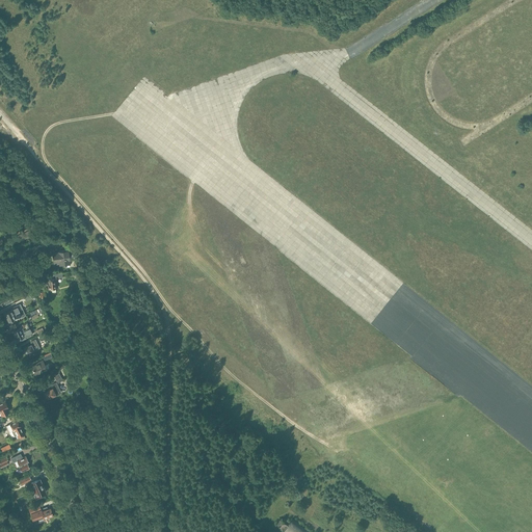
[(12,238),(15,244),(32,236),(30,231),(12,238)]
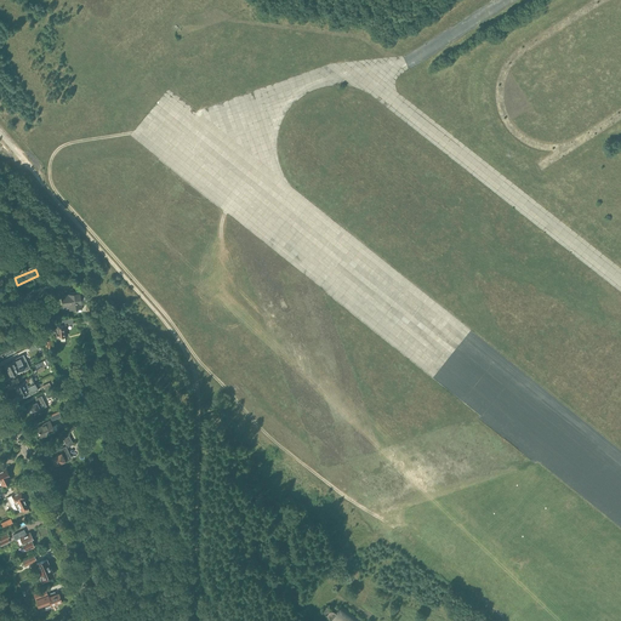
[(68,295),(62,296),(63,307),(69,307),(69,309),(81,308),(79,292),(68,294),(68,295)]
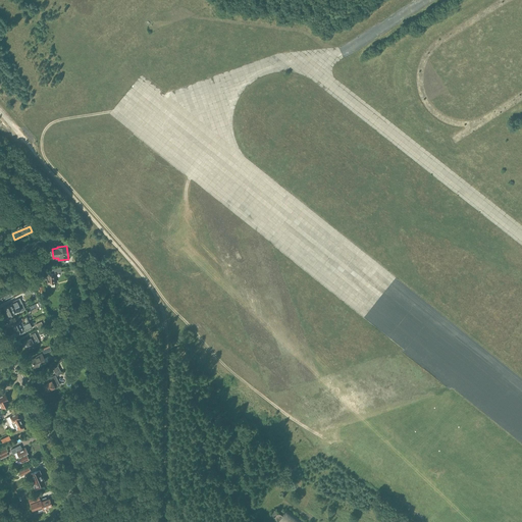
[(54,276),(54,273),(47,274),(43,274),(43,278),(47,277),(48,282),(55,281),(54,278),(56,277),(56,276),(54,276)]
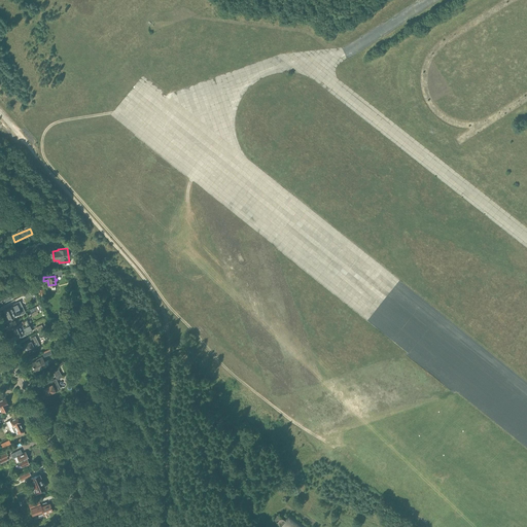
[(0,301),(1,301),(2,301),(2,300),(3,300),(5,303),(12,299),(9,291),(4,293),(3,293),(0,294),(0,293),(0,301)]
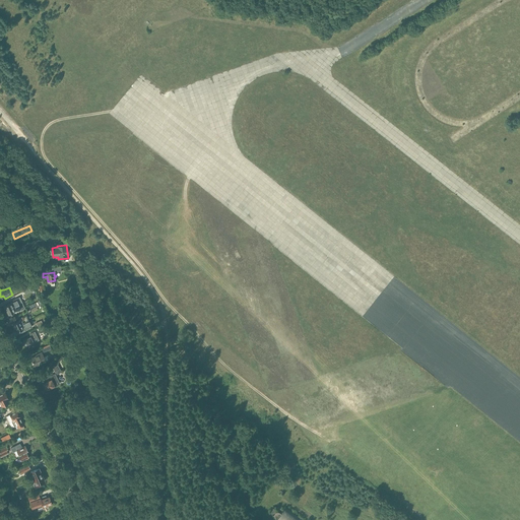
[(29,309),(42,303),(38,295),(36,296),(39,301),(28,306),(29,309)]
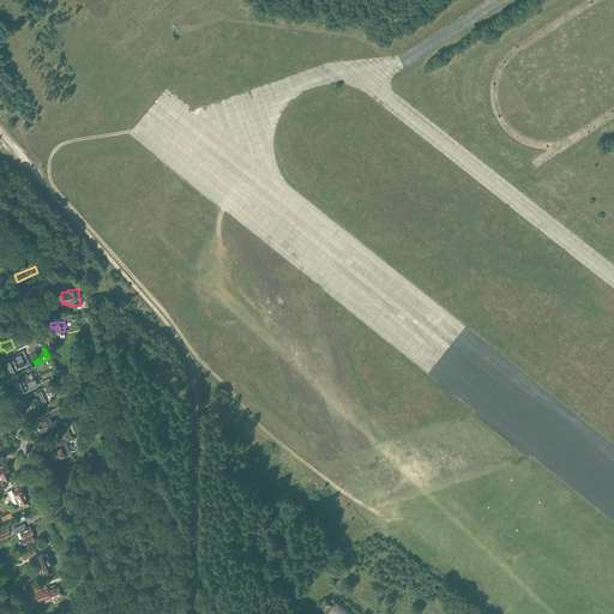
[(5,362),(7,367),(22,360),(20,356),(17,359),(16,356),(5,362)]
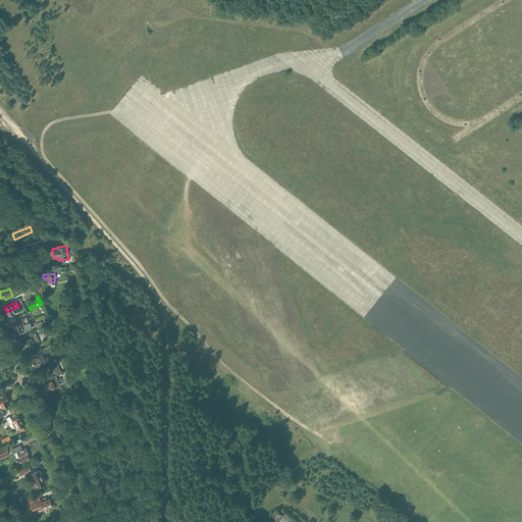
[(18,306),(6,312),(8,316),(18,311),(19,312),(25,310),(22,304),(18,306)]
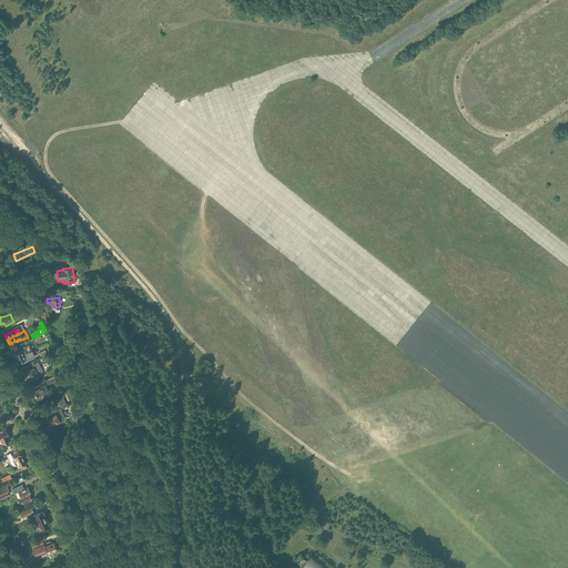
[(46,331),(32,337),(34,342),(42,338),(40,336),(44,334),(44,333),(47,332),(46,331)]
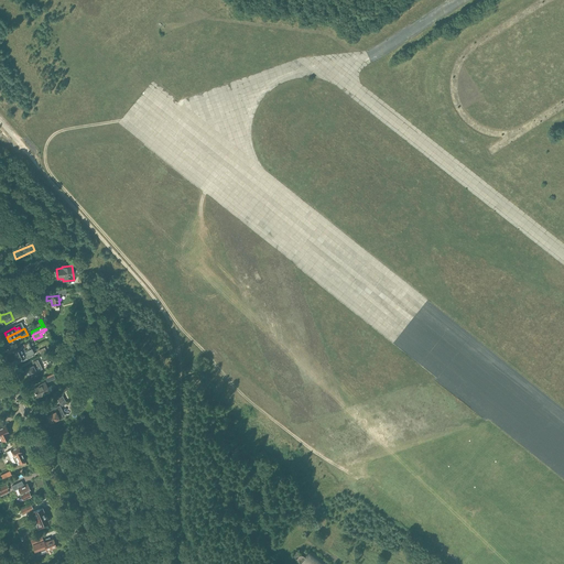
[(32,348),(29,342),(23,344),(24,346),(14,351),(17,356),(32,348)]
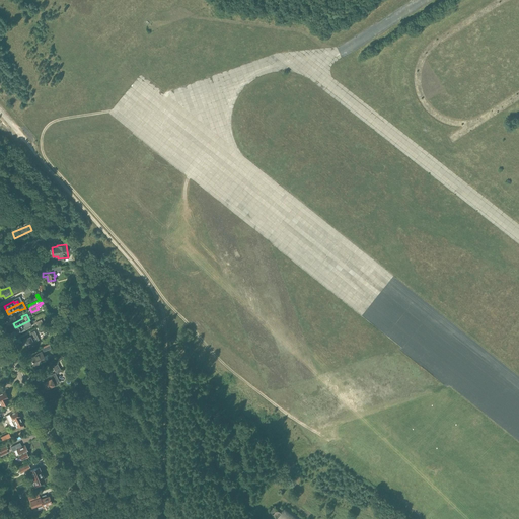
[(15,327),(16,331),(20,329),(21,331),(31,326),(29,320),(15,327)]
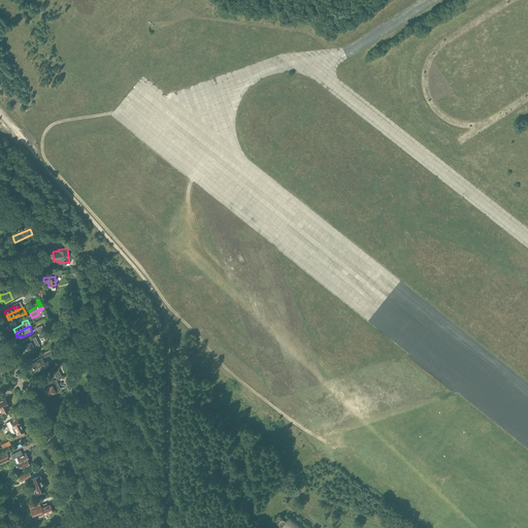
[(41,338),(46,335),(44,330),(38,332),(41,338)]
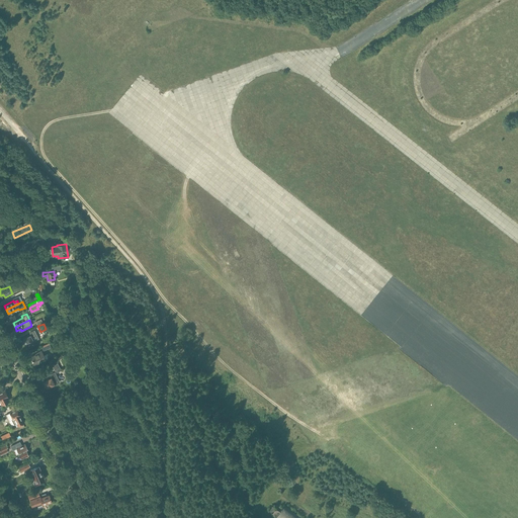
[(31,338),(30,336),(22,340),(25,346),(25,345),(27,349),(31,347),(30,344),(33,342),(35,341),(33,337),(31,338)]
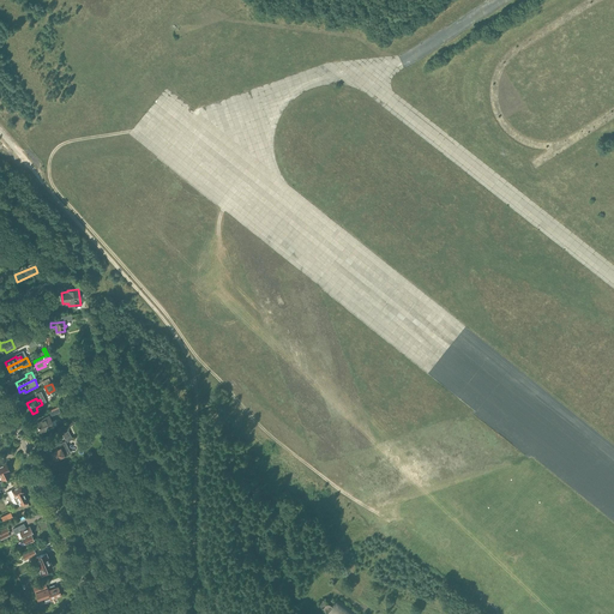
[(41,432),(54,427),(49,416),(44,419),(46,420),(37,423),(41,432)]
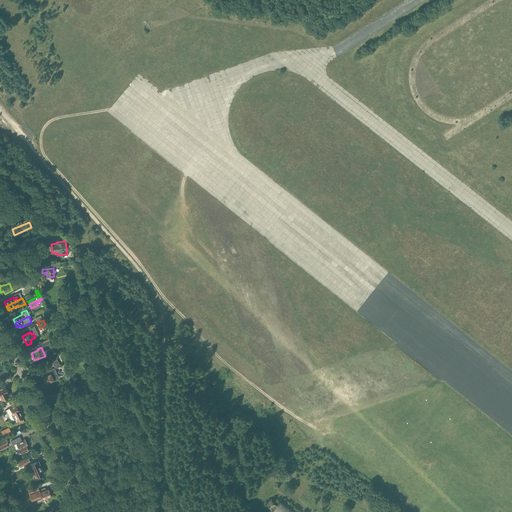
[(55,371),(54,369),(50,371),(50,370),(47,371),(48,374),(42,377),(45,384),(54,380),(53,378),(58,376),(57,374),(57,373),(56,372),(55,371)]
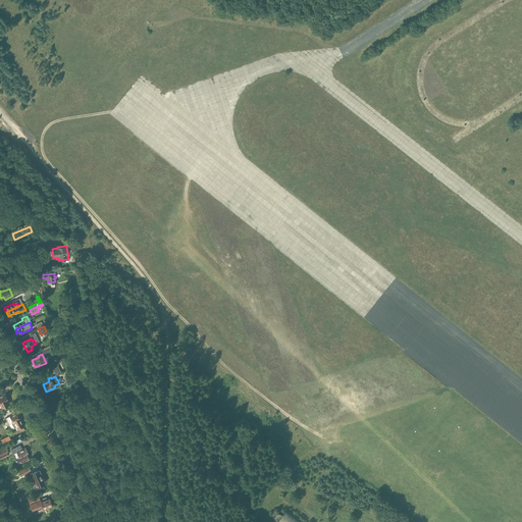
[(0,404),(2,408),(8,404),(7,401),(8,401),(7,399),(7,398),(6,397),(5,396),(5,394),(0,396),(0,404)]
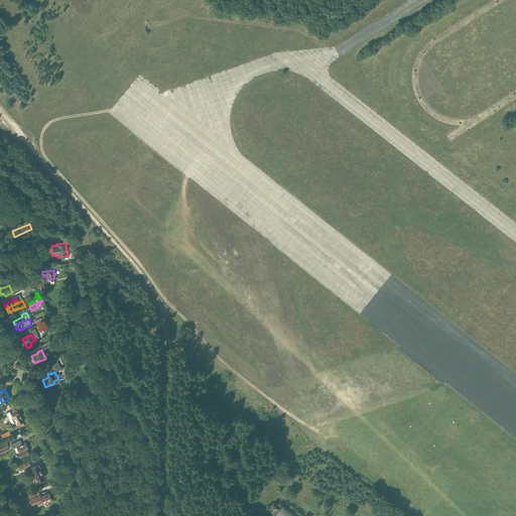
[(18,424),(23,422),(19,414),(20,414),(17,408),(6,413),(11,424),(16,422),(18,424)]
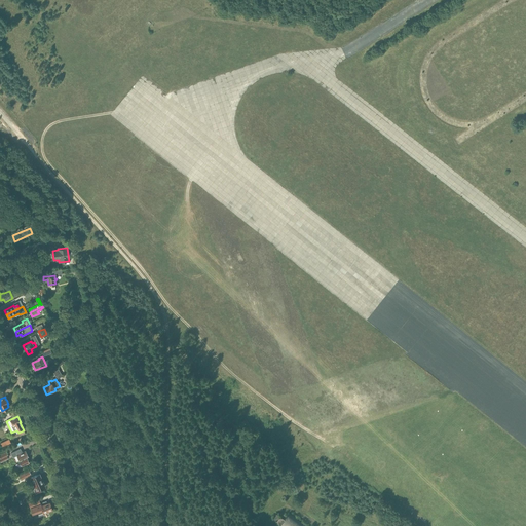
[(16,456),(20,461),(19,461),(22,466),(23,465),(24,466),(25,465),(25,464),(29,462),(27,458),(29,457),(26,451),(22,453),(20,449),(10,453),(13,458),(16,456)]
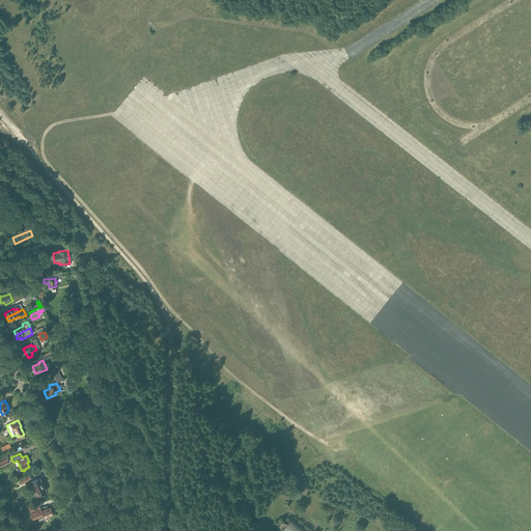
[(29,475),(19,480),(21,484),(31,479),(29,475)]
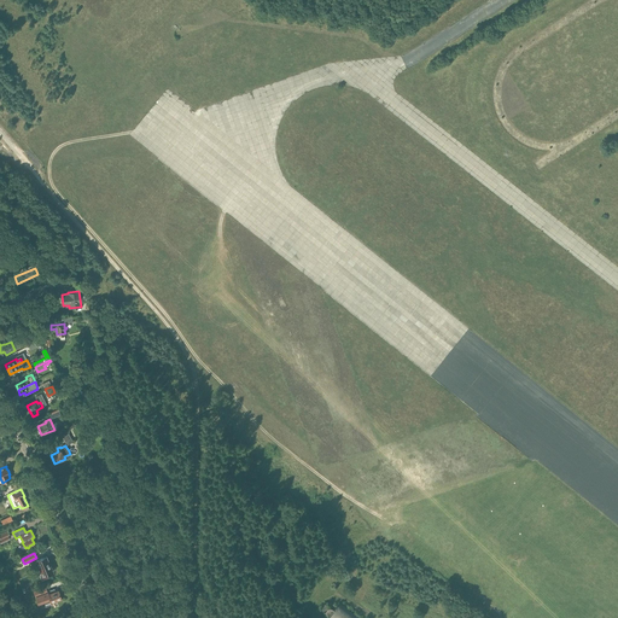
[(46,557),(36,561),(42,573),(39,575),(41,581),(50,577),(48,573),(52,572),(52,571),(51,567),(46,557)]
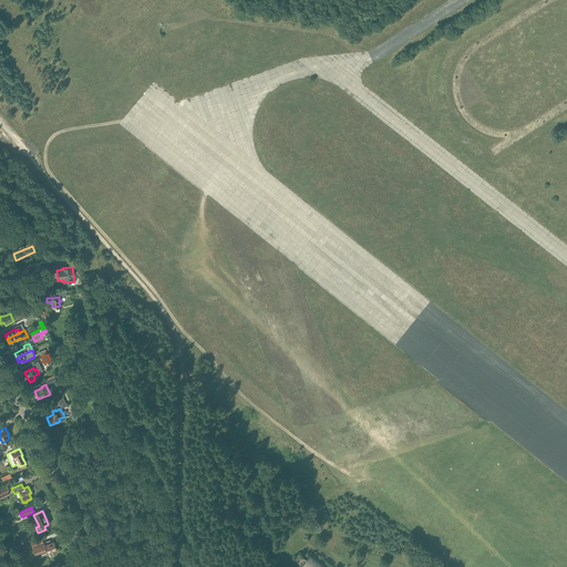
[(35,540),(31,543),(34,553),(45,549),(47,552),(52,550),(52,552),(57,549),(53,542),(51,543),(50,542),(43,544),(41,538),(37,540),(35,540)]
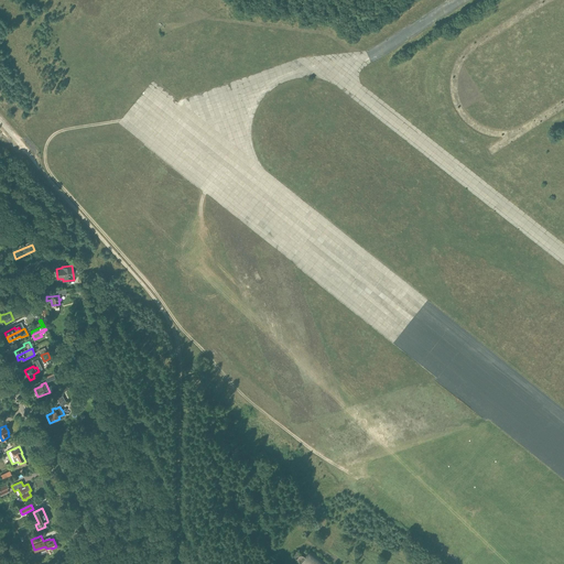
[(297,559),(300,563),(299,563),(329,563),(327,562),(311,549),(305,556),(301,554),(297,559)]
